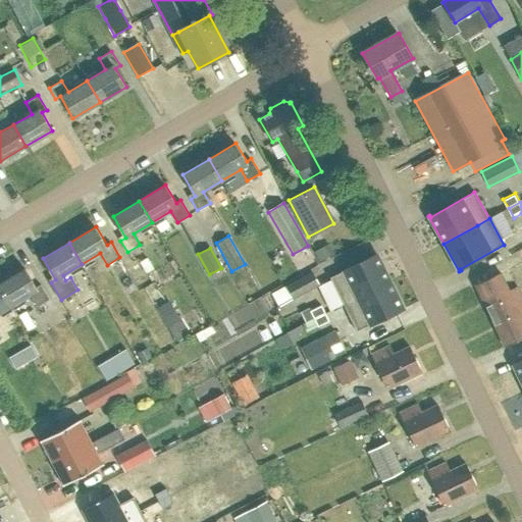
[(375,255),(329,277),(343,304),(389,282),(376,254),(375,254),(375,255)]
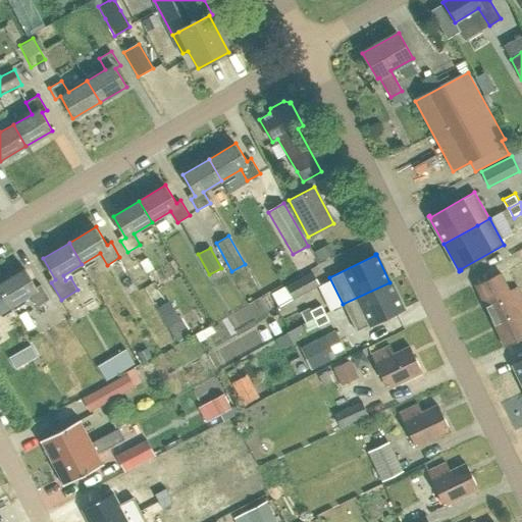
[(0,283),(0,286),(12,306),(30,295),(37,307),(50,299),(41,284),(37,288),(24,269),(0,283)]
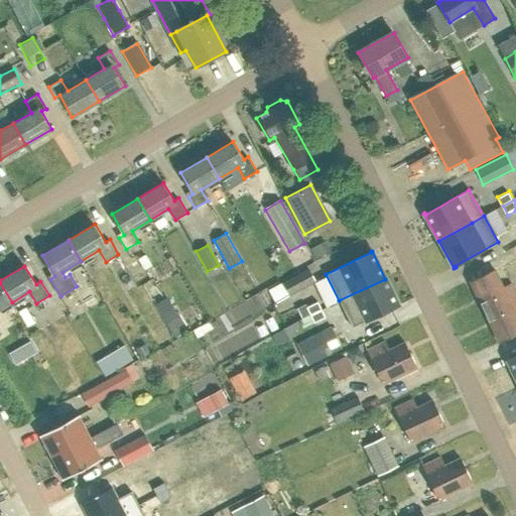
[(325,277),(318,266),(269,291),(275,302),(325,277)]
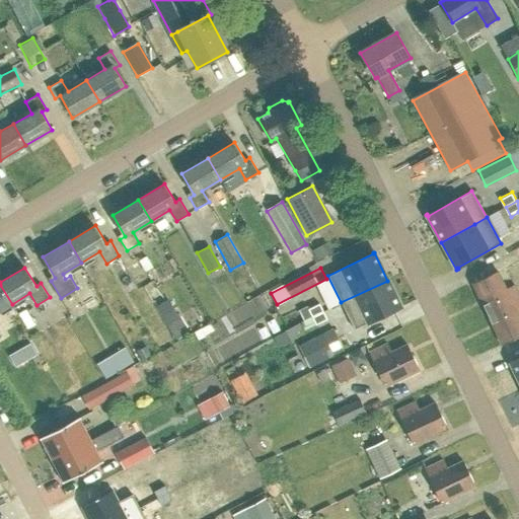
[(518,289),(512,274),(475,291),(487,314),(518,299),(518,289)]
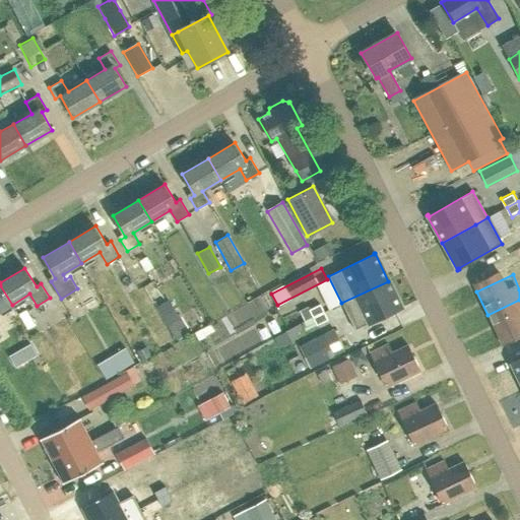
[(388,281),(341,303),(354,331),(400,309),(401,310),(402,309),(388,281)]
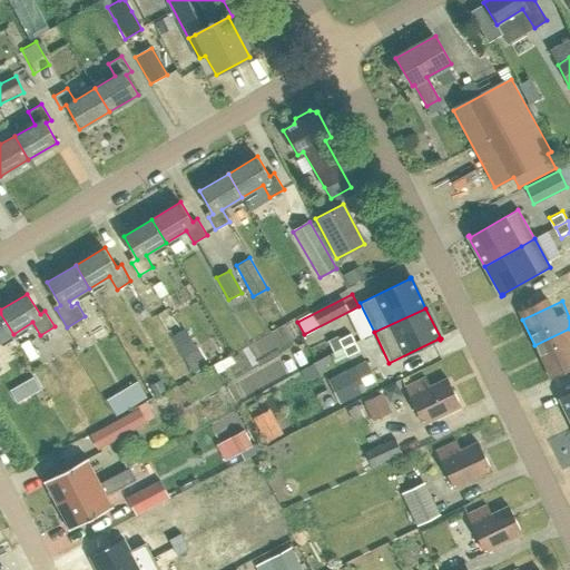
[(0,342),(13,334),(0,313),(0,359),(0,360),(0,359),(0,342)]
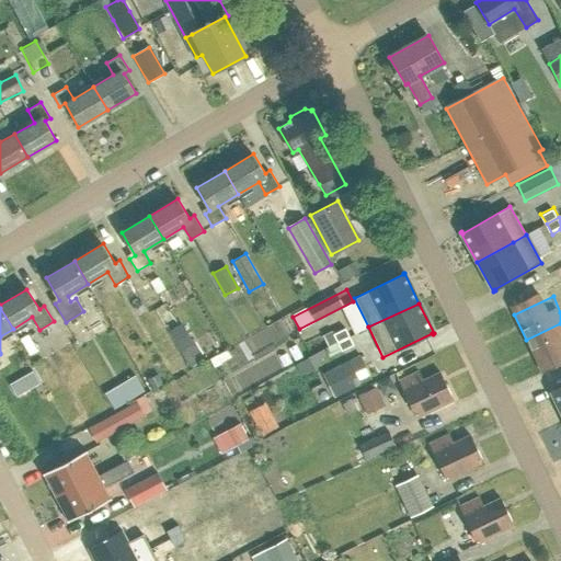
[(159,358),(187,344),(171,309),(142,323),(159,358)]
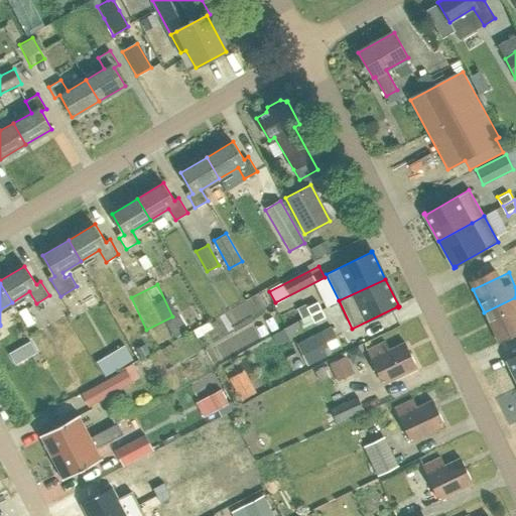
[(515,297),(484,312),(496,337),(515,327),(515,297)]
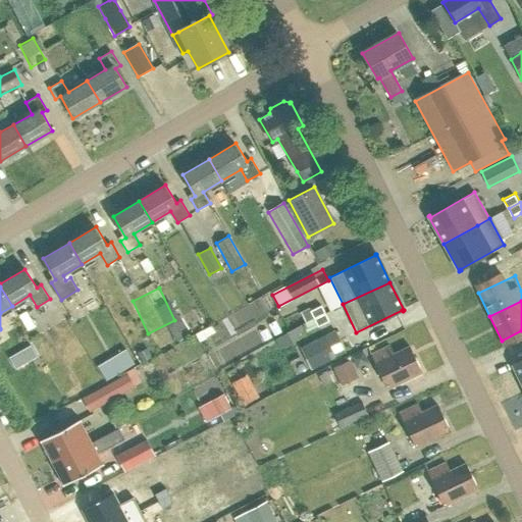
[(326,324),(317,305),(305,311),(314,330),(326,324)]
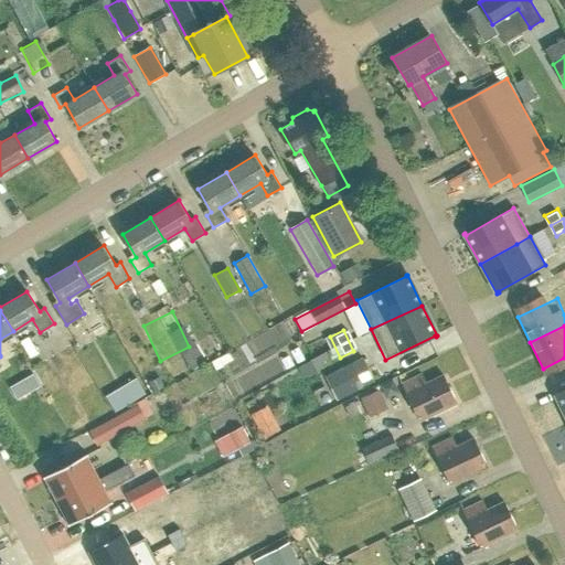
[(195,345),(181,353),(191,371),(204,362),(195,345)]
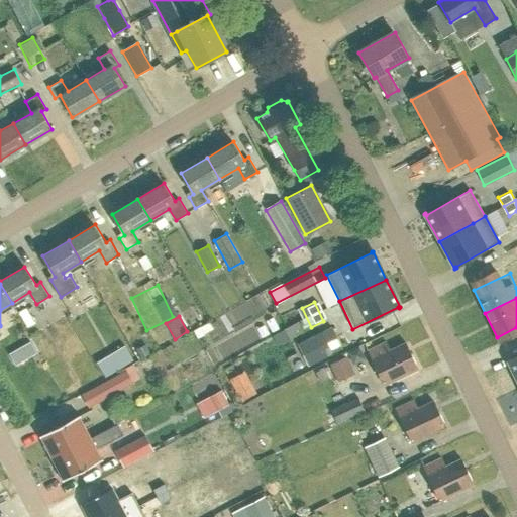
[(259,346),(276,338),(270,326),(253,334),(259,346)]
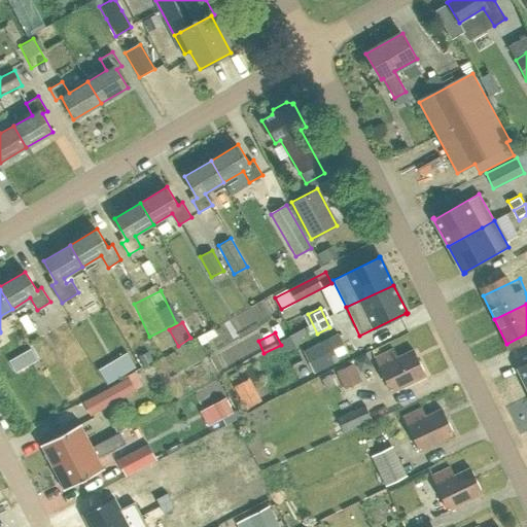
[(338,334),(304,351),(315,374),(348,357),(338,334)]
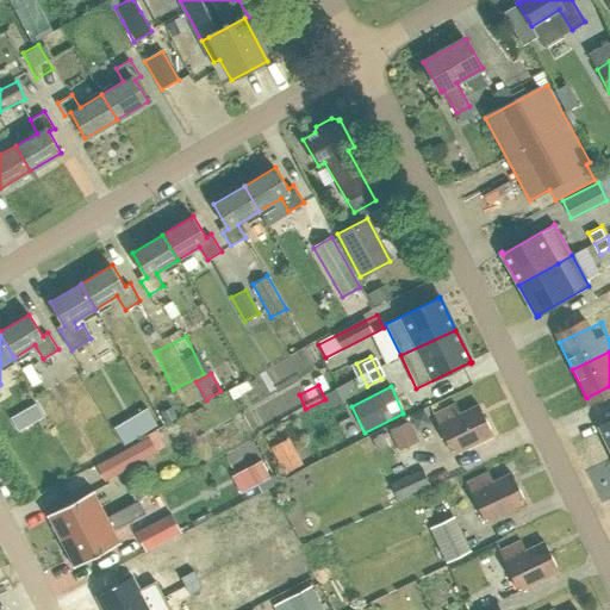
[(8,404),(0,409),(0,434),(11,454),(30,443),(8,404)]
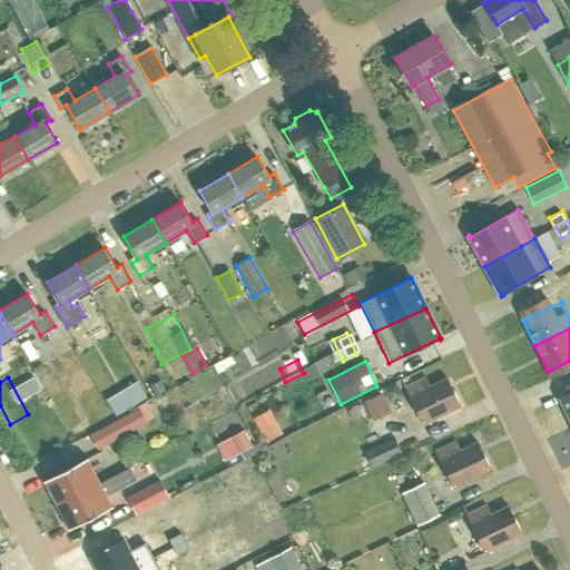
[(430,386),(426,377),(405,387),(423,424),(461,405),(448,377),(430,386)]
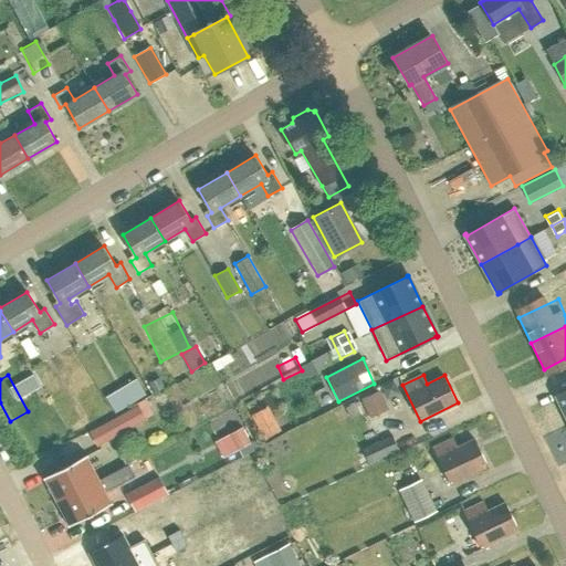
[(387,410),(379,390),(362,399),(369,418),(387,410)]
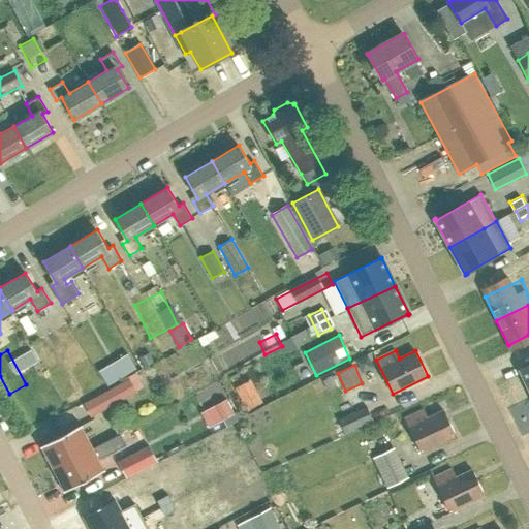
[(521,368),(520,368),(528,389),(528,365),(521,369),(521,368)]
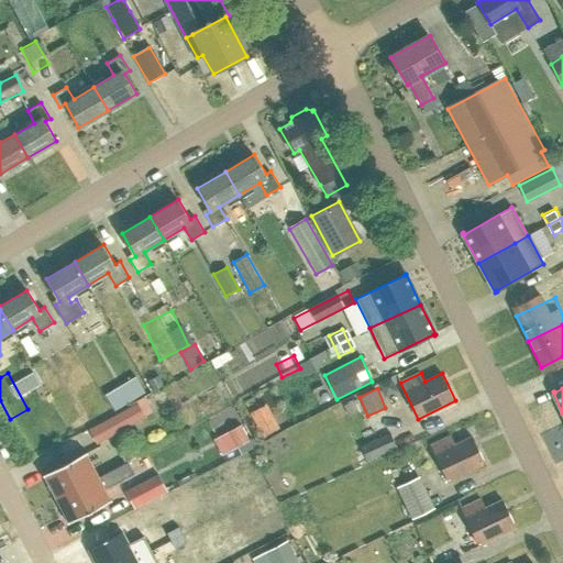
[(145,417),(138,403),(89,430),(97,444),(145,417)]
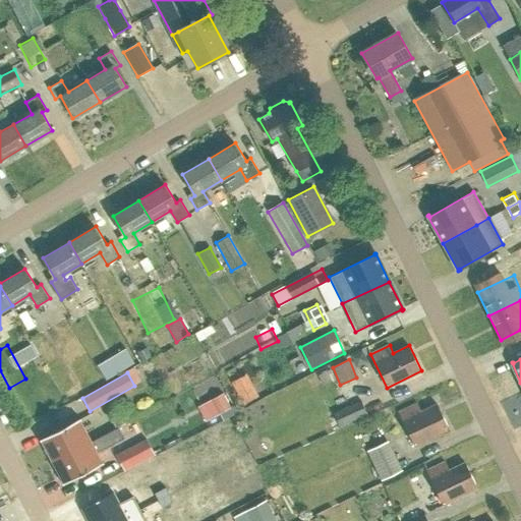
[(329,380),(315,386),(321,397),(334,391),(329,380)]
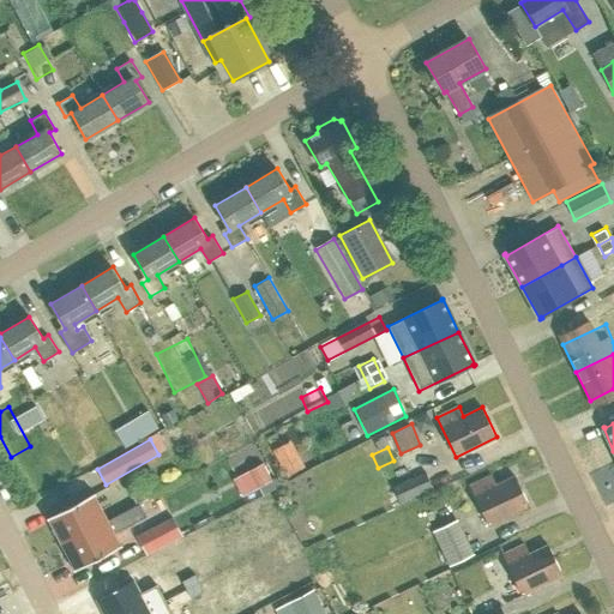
[(578,456),(591,488),(609,481),(596,449),(578,456)]
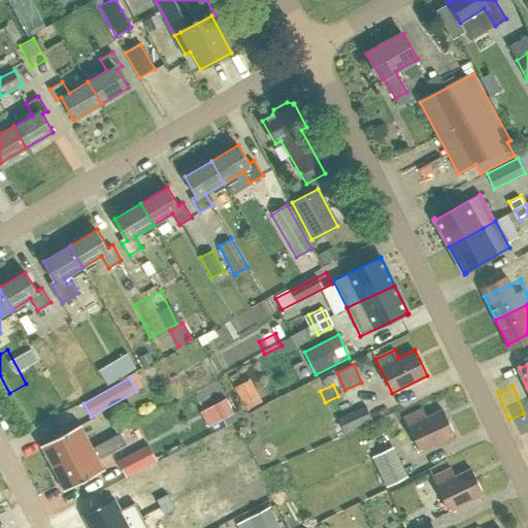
[(237,419),(226,398),(207,408),(216,424),(223,420),(226,426),(237,419)]
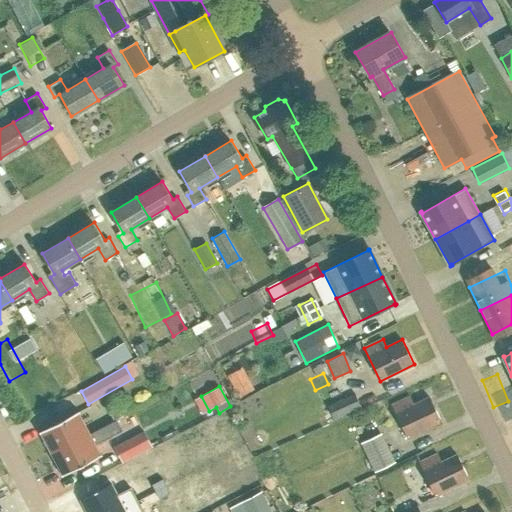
[(361,407),(354,393),(328,406),(335,419),(361,407)]
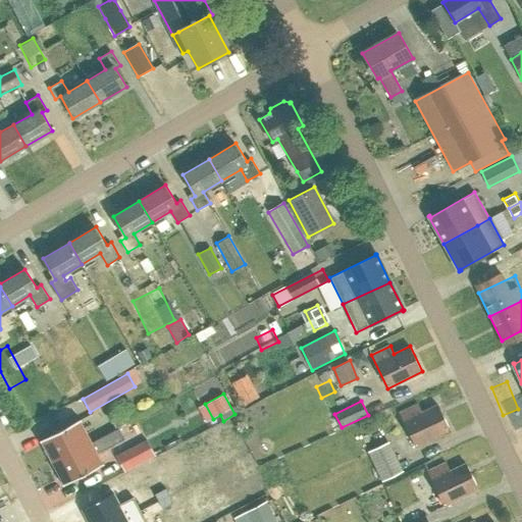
[(422,412),(418,404),(400,413),(416,446),(451,429),(438,405),(422,412)]
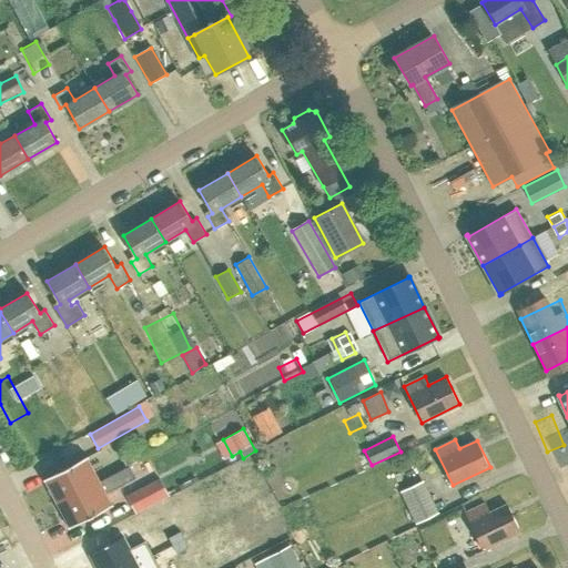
[(44,479),(58,504),(102,480),(90,456),(44,479)]
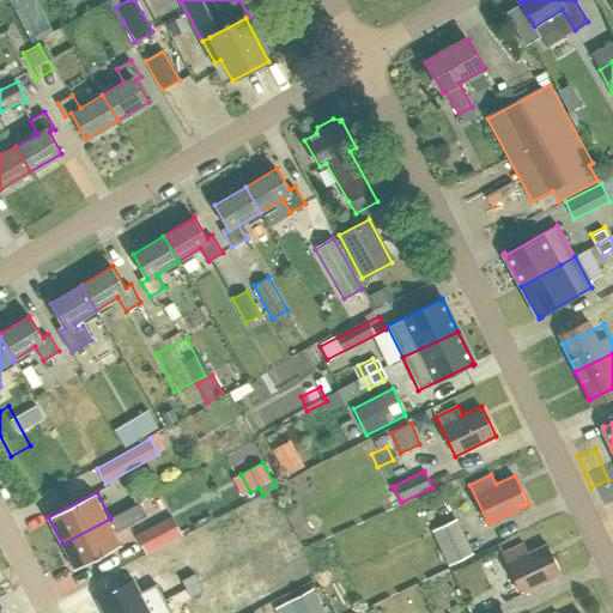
[(182,536),(173,517),(137,534),(146,554),(182,536)]
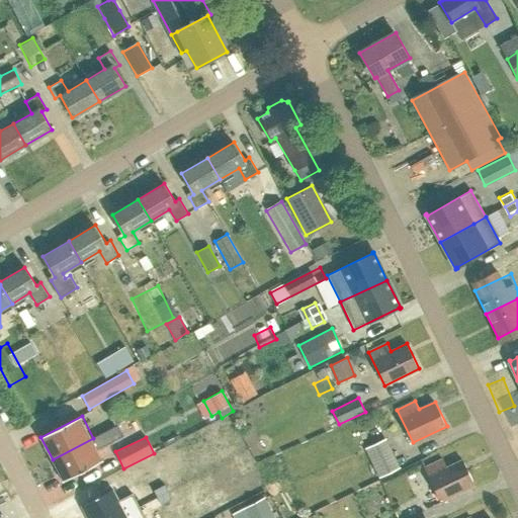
[(400,467),(386,437),(365,447),(378,477),(400,467)]
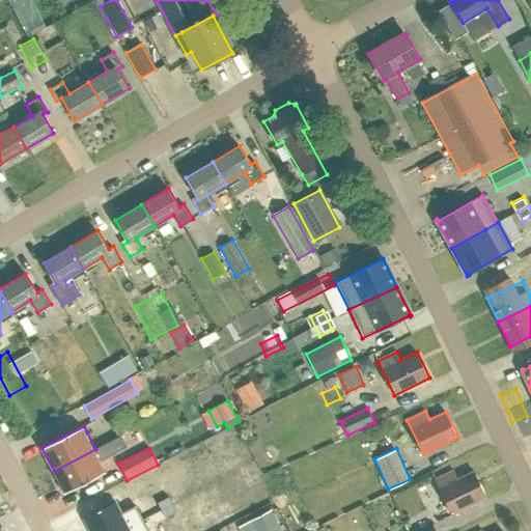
[(95,449),(54,471),(65,494),(107,472),(95,449)]
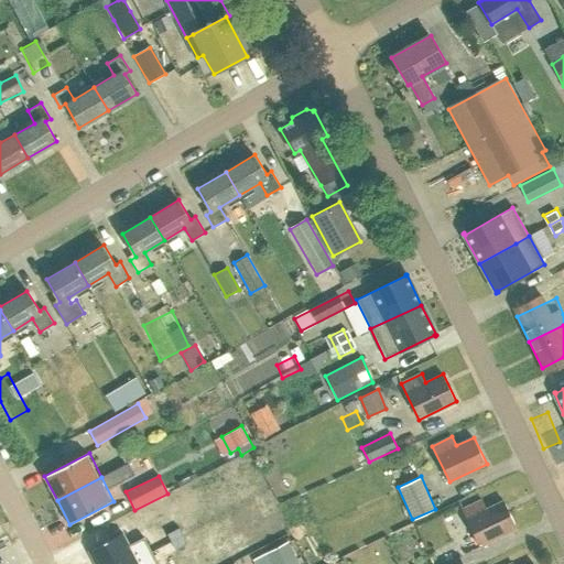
[(486,509),(480,500),(461,510),(479,546),(517,528),(502,500),(486,509)]
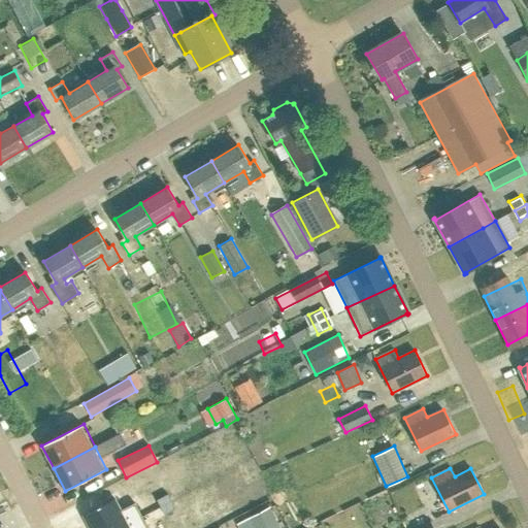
[(129,490),(81,515),(83,516),(84,516),(90,527),(122,527),(130,524),(123,509),(135,503),(129,490)]
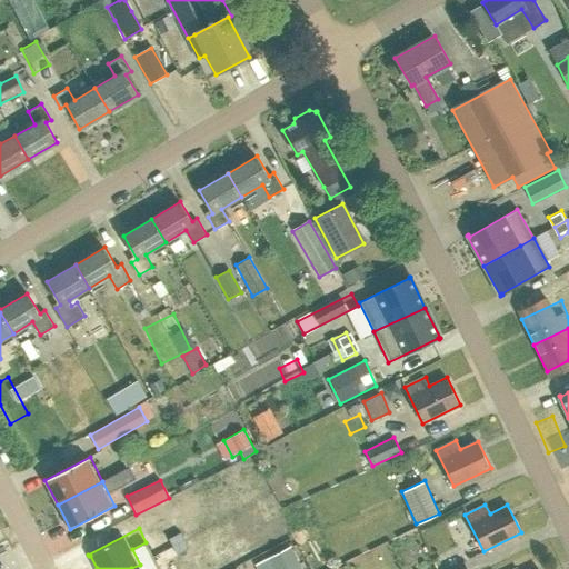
[(186,541),(173,548),(178,556),(190,549),(186,541)]
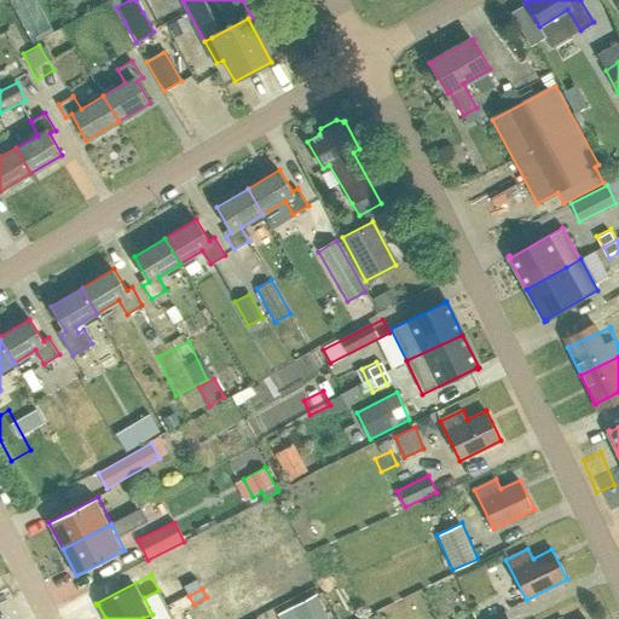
[(327,618),(314,594),(290,607),(296,618),(327,618)]
